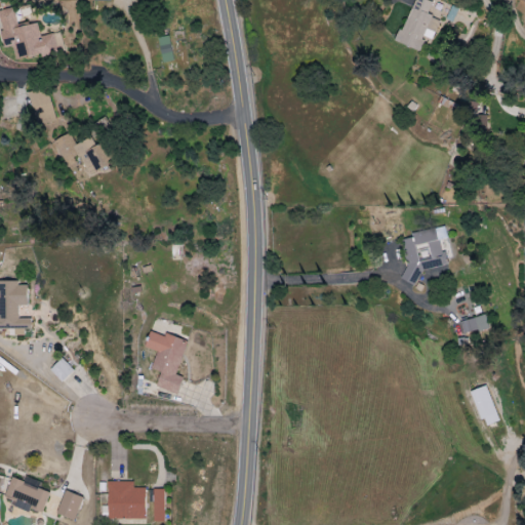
[(419,51),(425,38),(432,40),(439,21),(427,16),(432,2),(426,0),(412,0),(398,44),(419,51)]
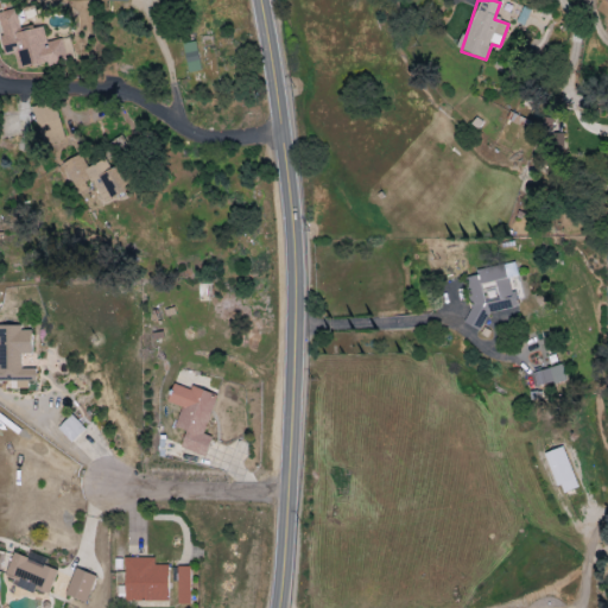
[(17,71),(70,61),(67,39),(46,43),(43,26),(19,31),(16,10),(0,12),(0,32),(5,56),(13,55),(17,71)]
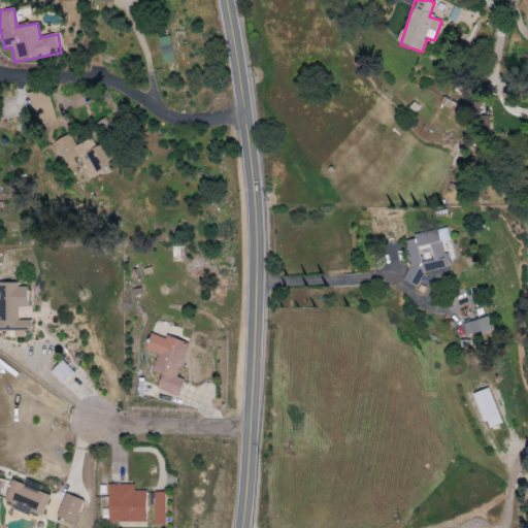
[(174,61),(169,36),(158,39),(164,64),(174,61)]
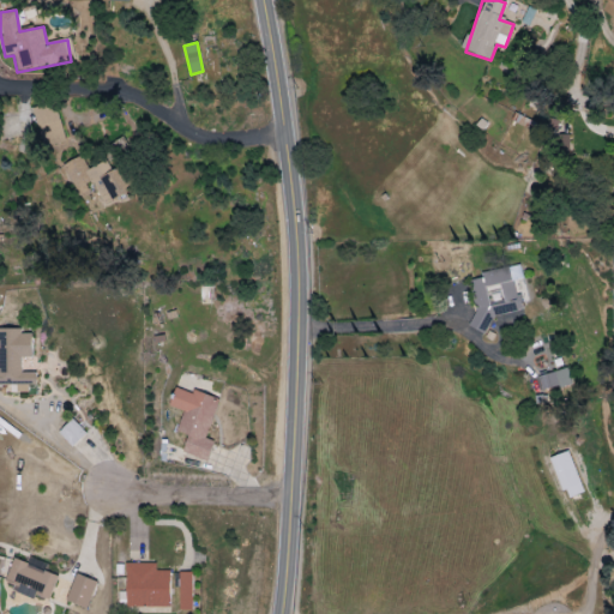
[(66,142),(54,102),(32,109),(44,148),(66,142)]
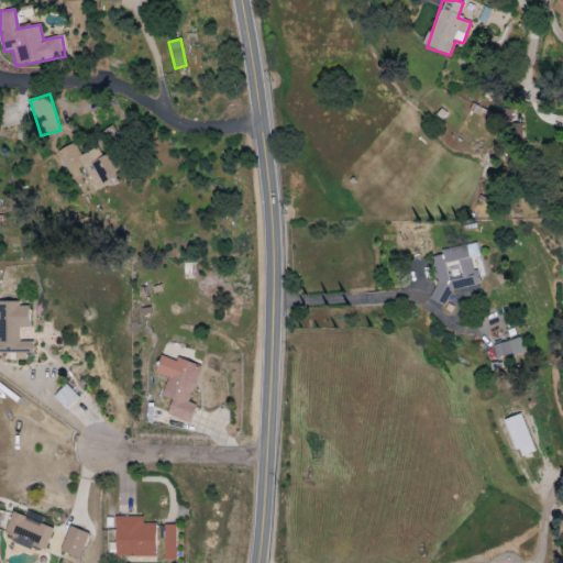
[(121,175),(109,153),(102,156),(97,146),(80,155),(74,143),(57,151),(68,174),(84,166),(95,188),(121,175)]
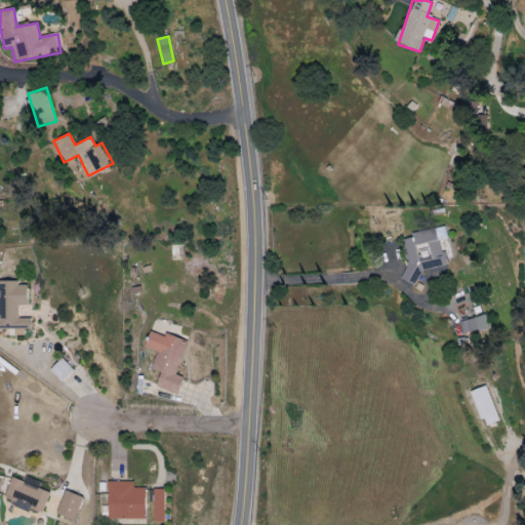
[(447,267),(445,252),(440,252),(436,231),(400,237),(408,283),(417,281),(415,272),(447,267)]
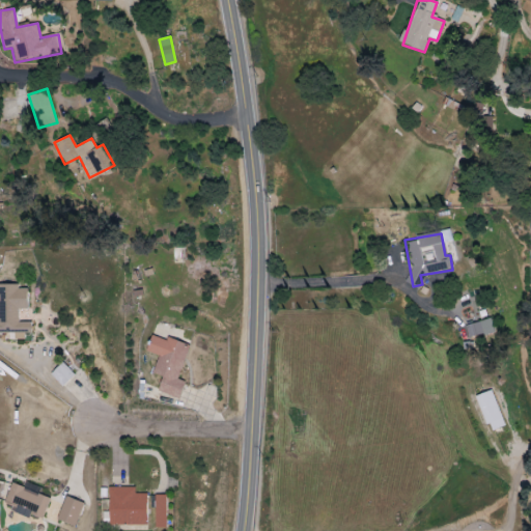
[(0,333),(15,333),(15,339),(24,339),(24,335),(31,335),(31,323),(18,322),(18,309),(28,309),(28,285),(0,284),(0,333)]
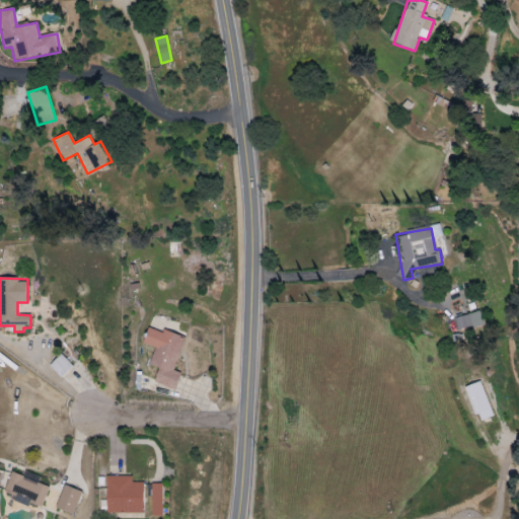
[(483,327),(479,312),(453,317),(456,334),(483,327)]
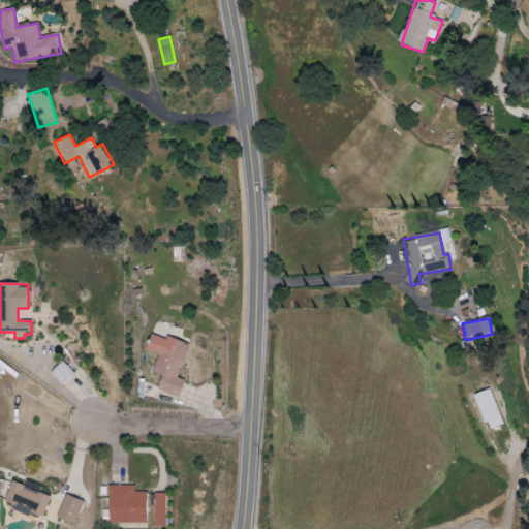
[(156,390),(178,398),(184,380),(177,378),(189,343),(166,336),(165,339),(151,334),(145,350),(157,354),(152,372),(161,375),(156,390)]
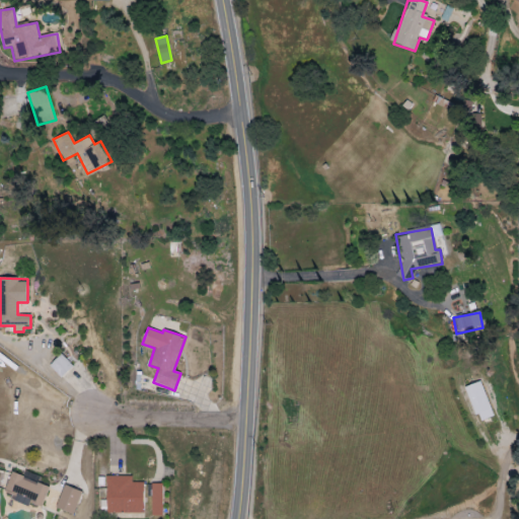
[(49,366),(61,378),(73,367),(61,354),(49,366)]
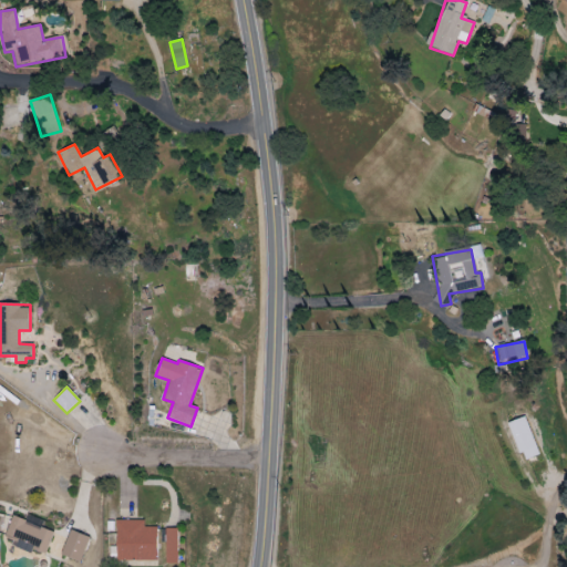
[(508,423),(523,461),(539,454),(525,416),(508,423)]
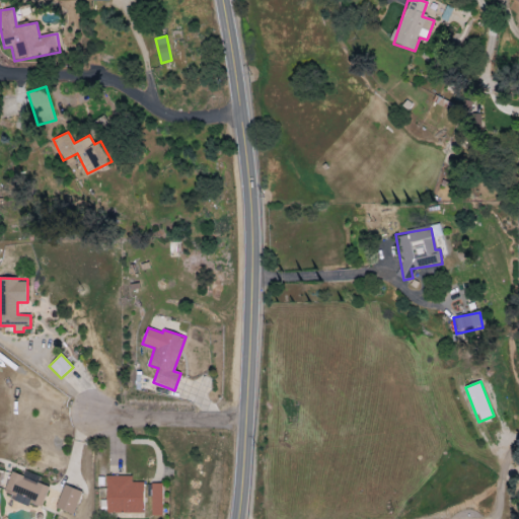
[(49,487),(11,472),(4,491),(17,496),(15,500),(40,509),(49,487)]
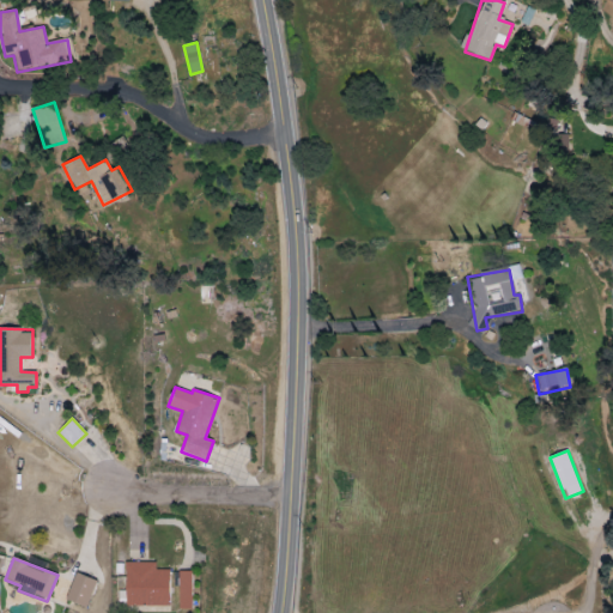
[(169,606),(169,570),(156,570),(156,563),(126,562),(125,606),(169,606)]
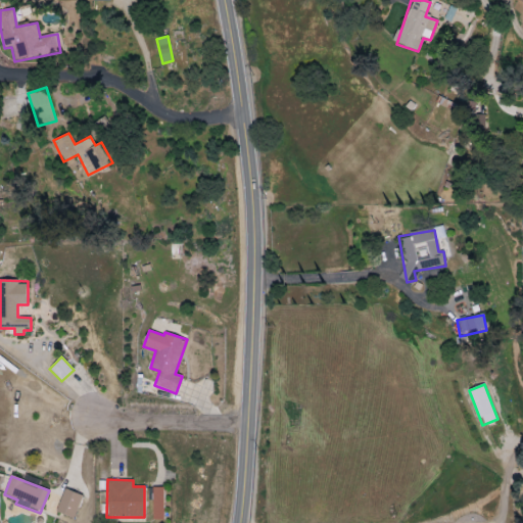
[(163,520),(163,487),(152,487),(152,520),(163,520)]
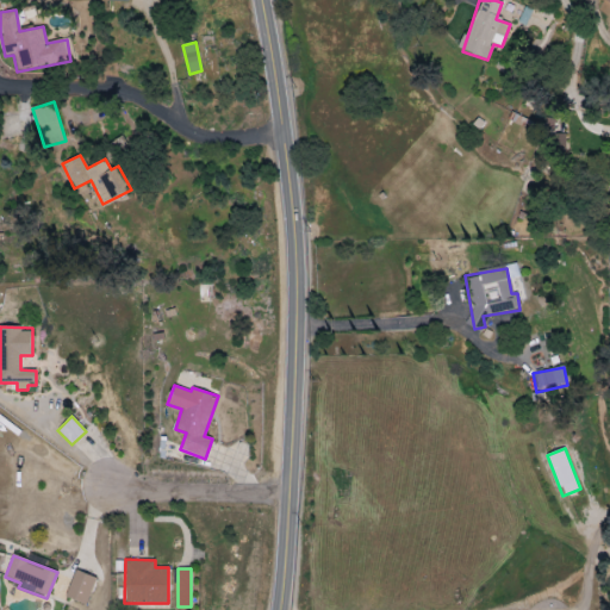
[(86,605),(95,578),(75,571),(64,597),(86,605)]
